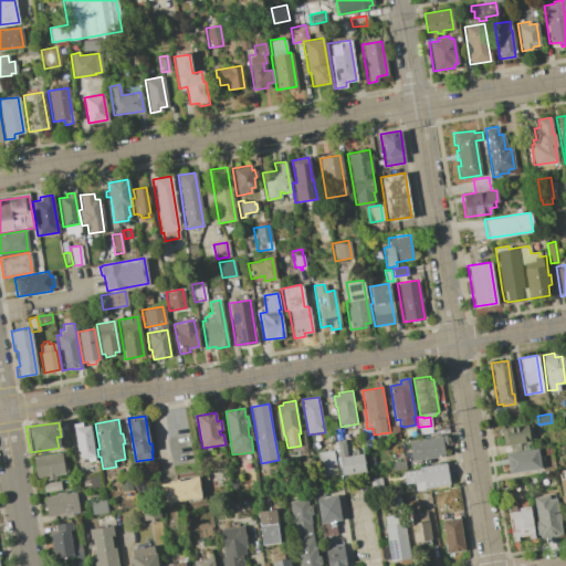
[(74,428),(77,452),(79,452),(80,460),(87,459),(88,461),(95,460),(95,458),(96,457),(92,425),(74,428)]
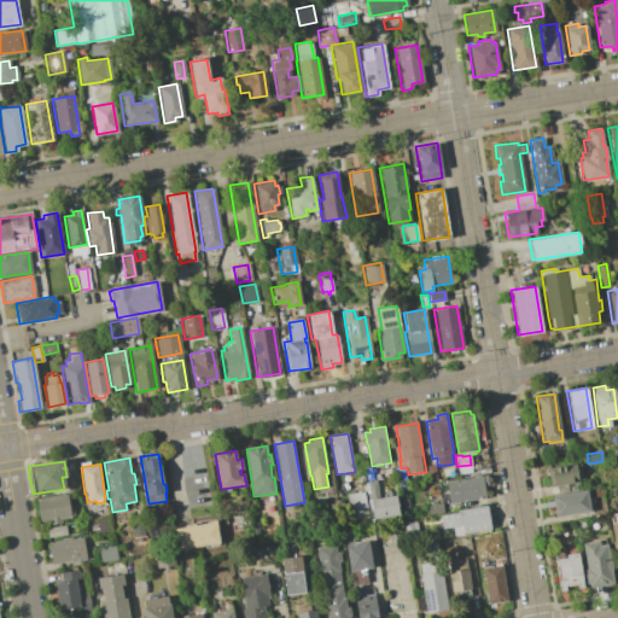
[(575,464),(575,465),(579,465),(582,481),(549,485),(547,468),(575,464)]
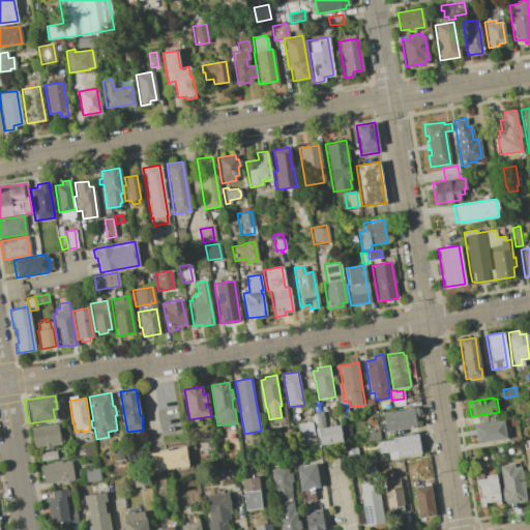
[(393,400),(394,408),(405,406),(404,399),(393,400)]
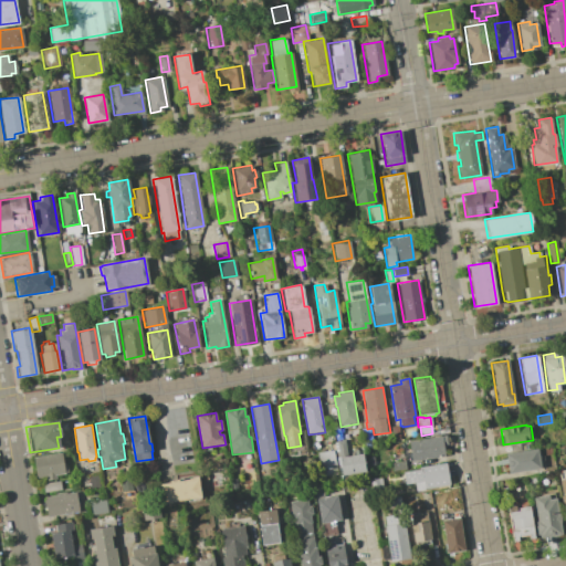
[(360,429),(373,428),(374,442),(363,443),(360,429)]
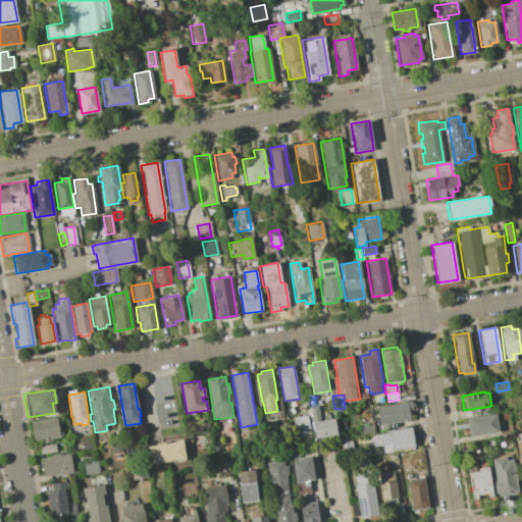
[(377,407),(380,426),(411,421),(409,411),(413,411),(411,402),(377,407)]
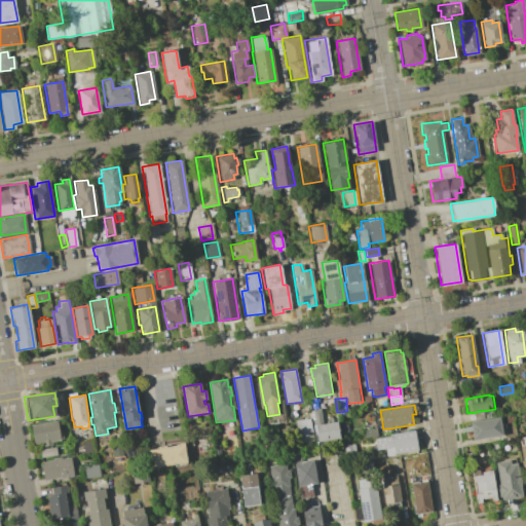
[(310,411),(315,443),(340,439),(337,422),(323,424),(321,409),(310,411)]
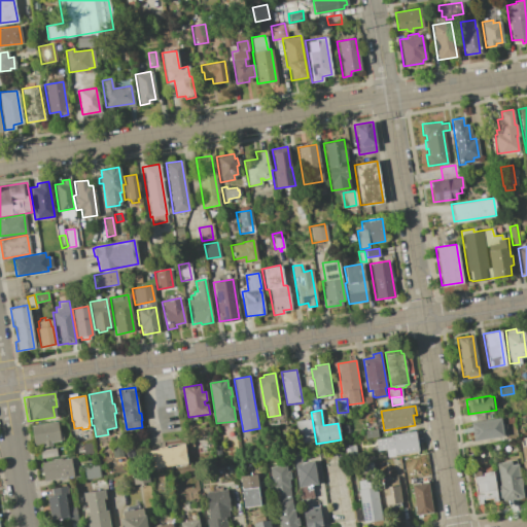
[(500,417),(500,419),(501,419),(502,424),(504,423),(505,427),(502,427),(504,435),(472,440),(470,421),(500,417)]
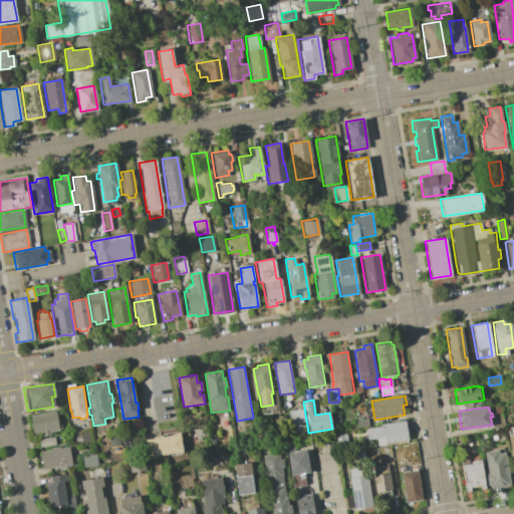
[(288,411),(291,428),(305,426),(303,409),(288,411)]
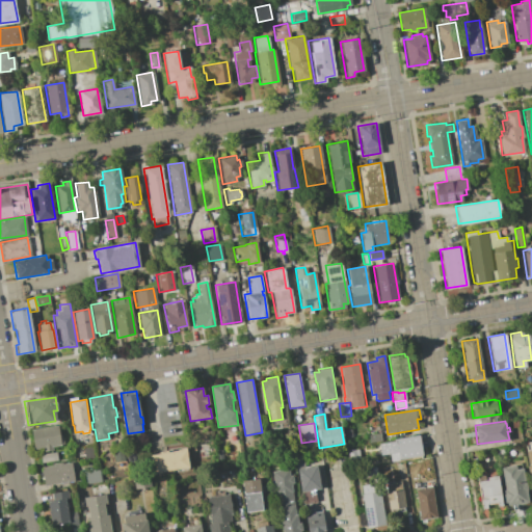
[(32,430),(35,449),(44,448),(45,452),(53,450),(53,448),(61,446),(61,445),(63,445),(62,435),(60,436),(58,426),(32,430)]
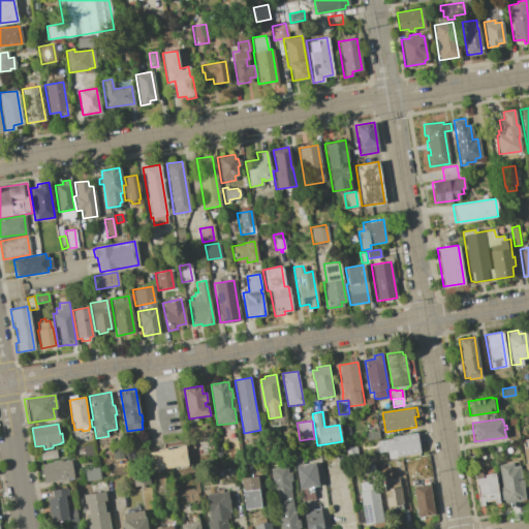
[(377,441),(379,453),(395,450),(396,458),(419,454),(416,433),(394,437),(394,439),(377,441)]
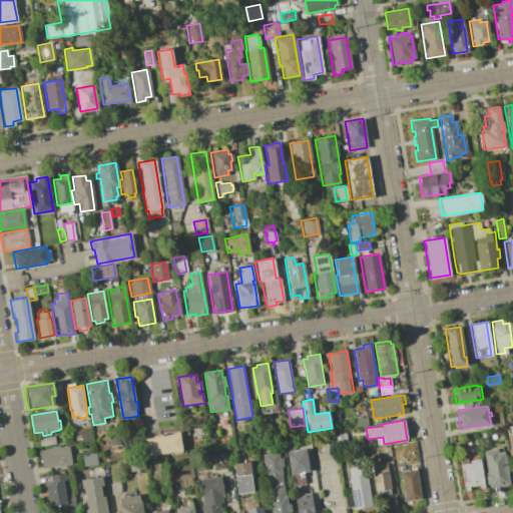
[(144,439),(147,457),(182,451),(179,432),(171,434),(171,435),(162,436),(161,435),(153,436),(154,438),(144,439)]
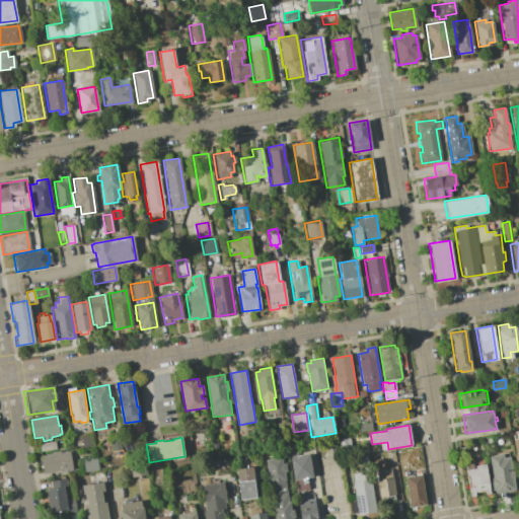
[(110,440),(113,451),(121,450),(119,439),(110,440)]
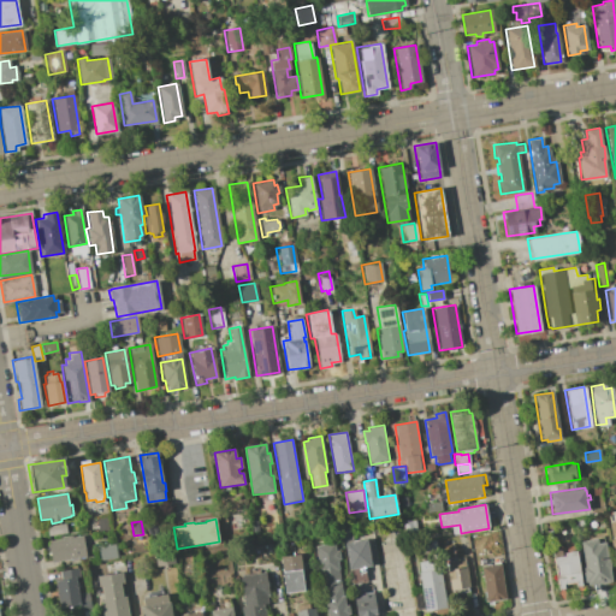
[(47,526),(48,537),(67,534),(66,523),(47,526)]
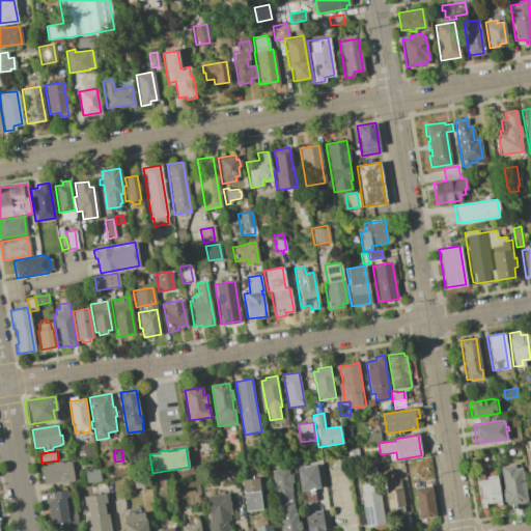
[(43,467),(45,485),(75,480),(72,462),(62,464),(62,462),(53,463),(53,465),(43,467)]
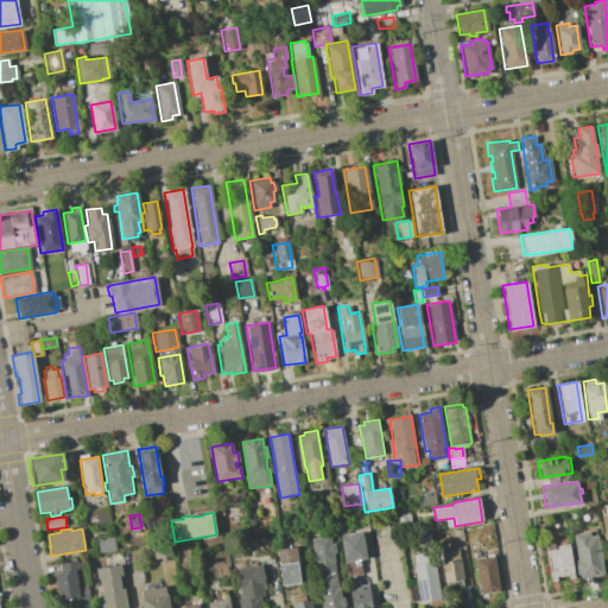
[(341,536),(344,562),(367,558),(363,532),(341,536)]
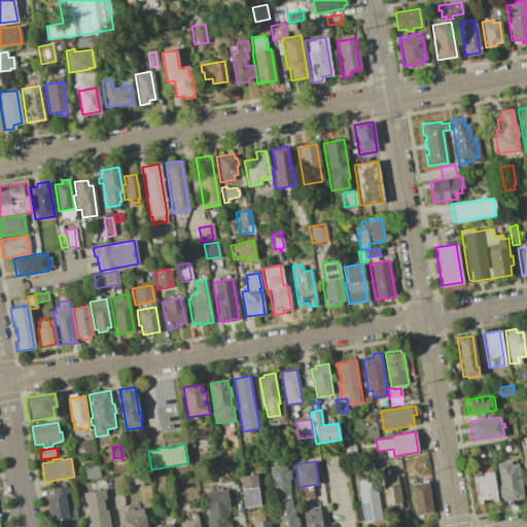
[(510,461),(510,464),(517,463),(522,497),(501,500),(501,497),(498,498),(497,489),(499,488),(496,463),(510,461)]
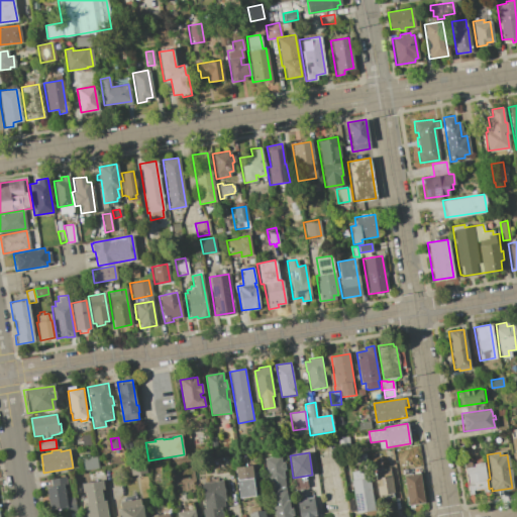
[(81,458),(83,471),(98,468),(96,455),(81,458)]
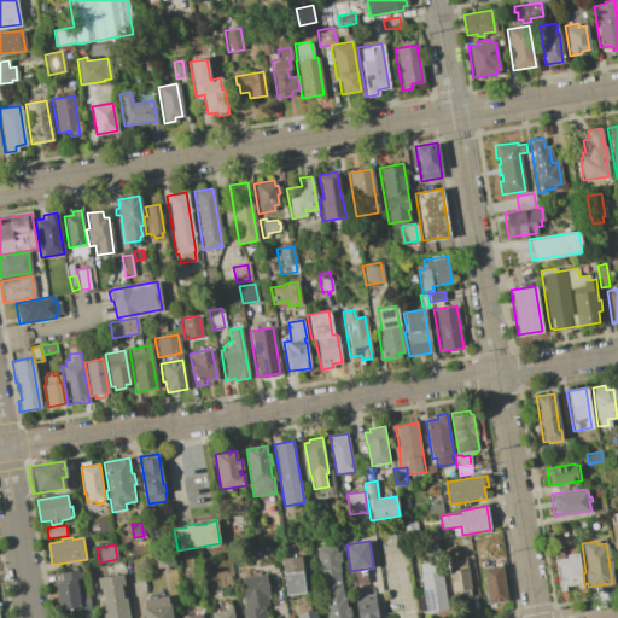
[(316,549),(324,586),(340,582),(338,572),(340,572),(337,555),(334,555),(333,546),(316,549)]
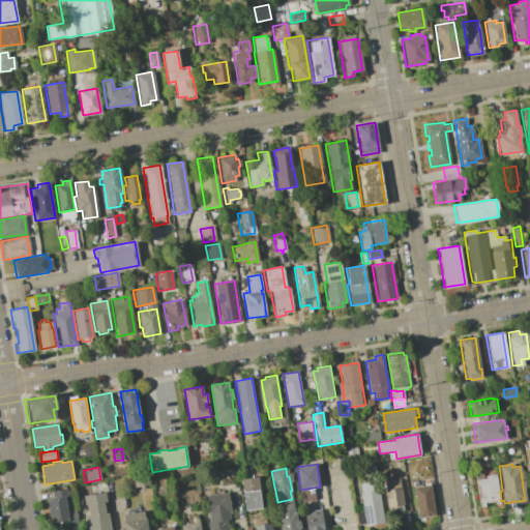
[(133,474),(135,488),(151,484),(149,472),(133,474)]
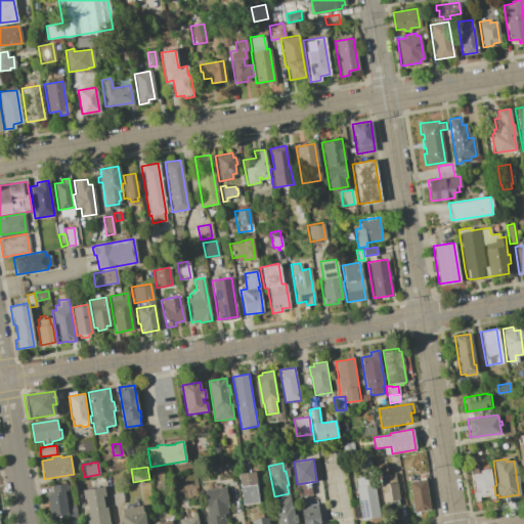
[(479,468),(480,471),(489,469),(493,497),(488,498),(488,494),(478,496),(479,500),(474,501),(469,469),(479,468)]
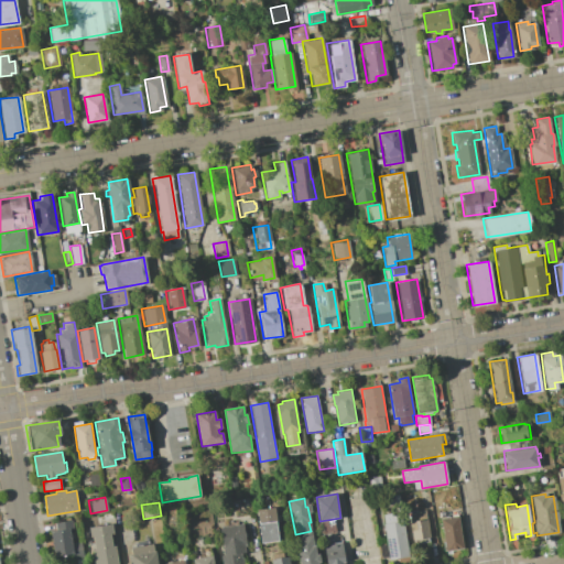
[(257,510),(259,523),(258,523),(260,544),(266,543),(266,545),(271,544),(270,543),(279,542),(273,508),(257,510)]
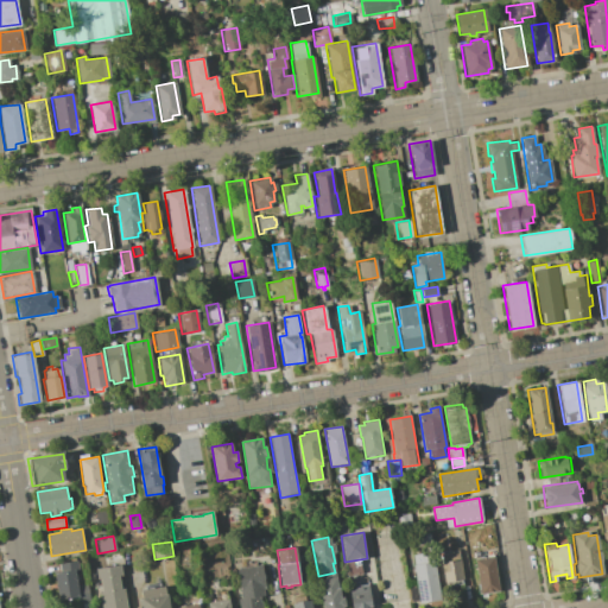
[(442,553),(445,582),(463,580),(458,551),(442,553)]
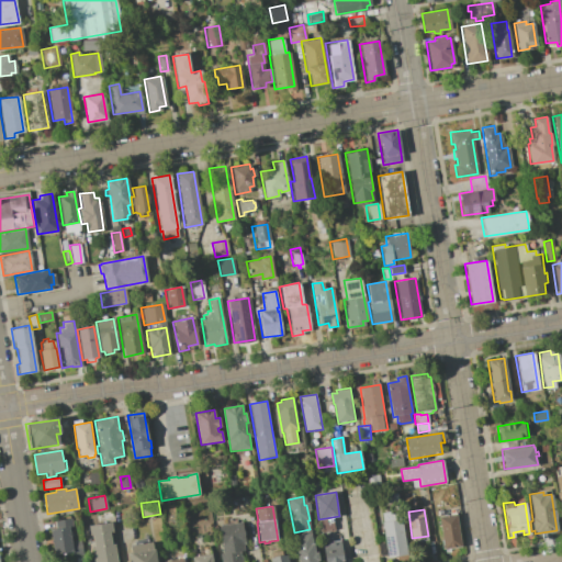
[(382,513),(384,523),(383,524),(389,557),(407,554),(402,521),(401,520),(398,510),(382,513)]
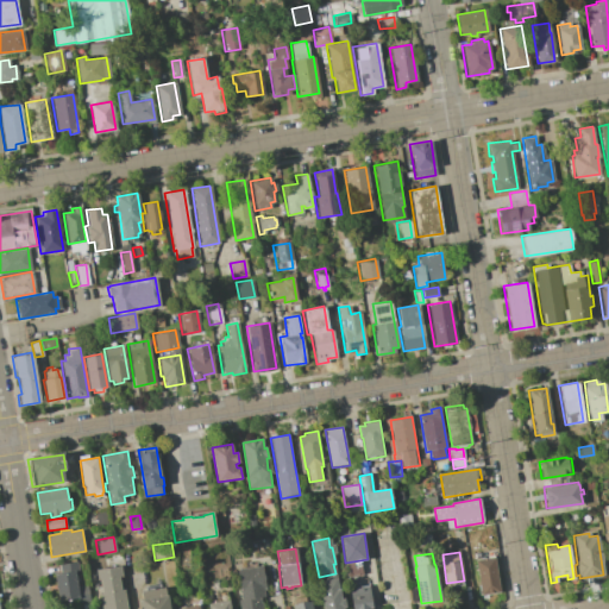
[(477,560),(482,595),(501,592),(495,558),(477,560)]
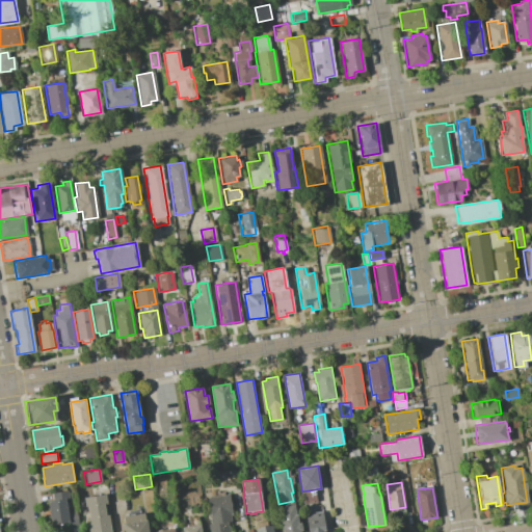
[(48,502),(51,526),(70,523),(67,507),(72,506),(71,498),(64,499),(64,493),(56,494),(57,500),(48,502)]
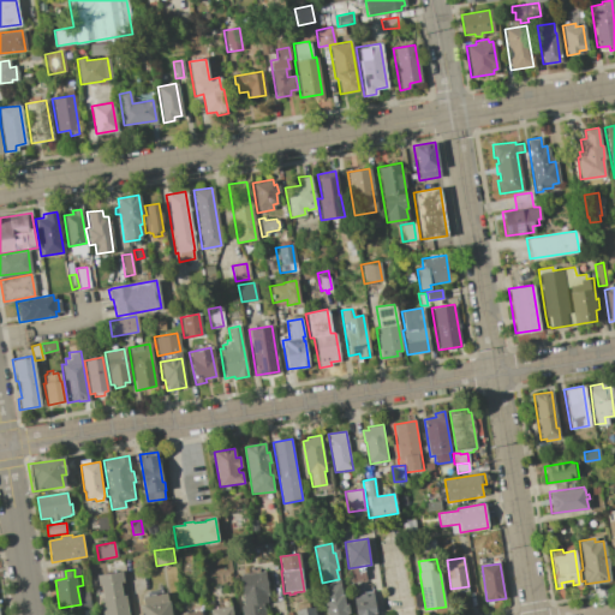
[(102,614),(100,599),(102,599),(101,586),(99,586),(97,575),(123,572),(124,581),(121,583),(124,597),(126,596),(129,614),(102,614)]
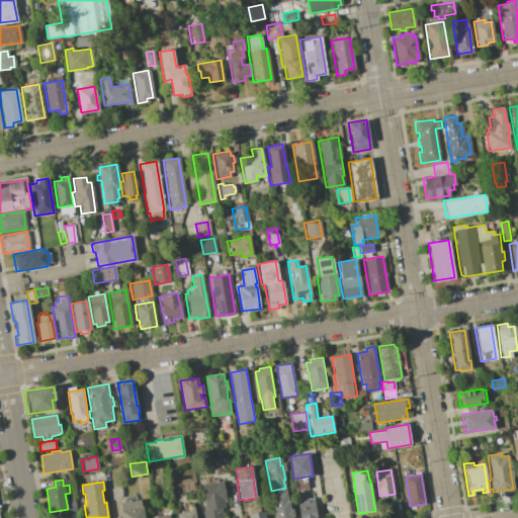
[(202,485),(206,510),(225,507),(224,501),(227,500),(224,482),(202,485)]
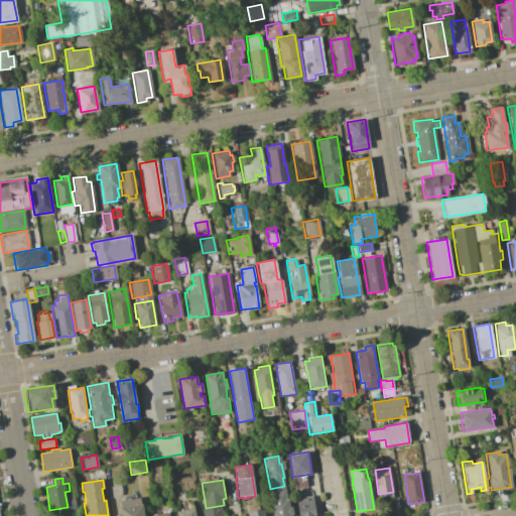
[(273,515),(270,493),(286,490),(289,507),(291,507),(293,515),(290,515),(273,515)]
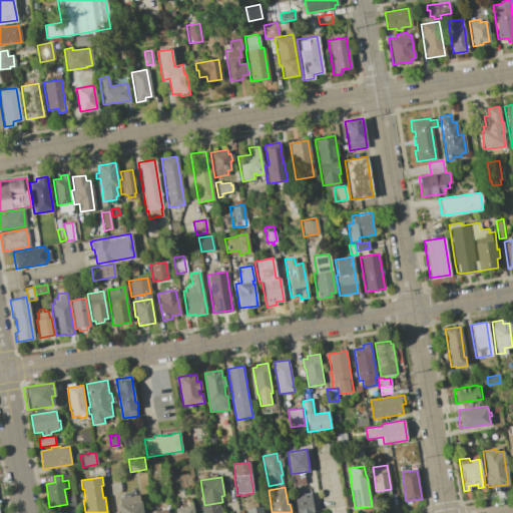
[(297,512),(294,492),(304,491),(304,494),(312,493),(315,512),(310,512),(297,512)]
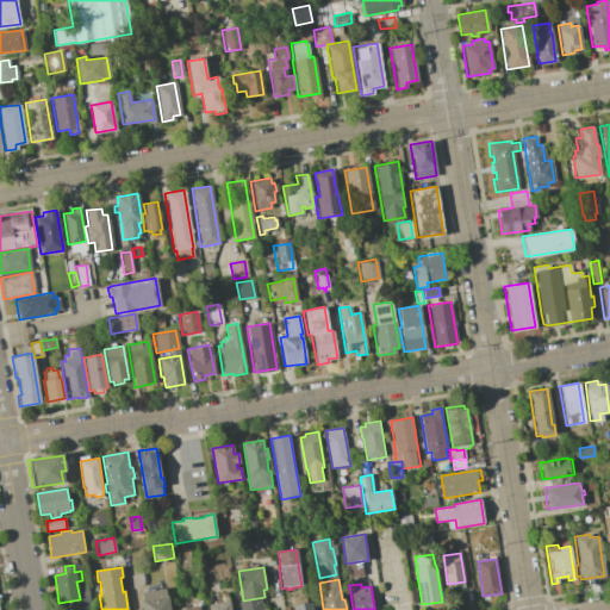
[(169,609),(142,609),(141,601),(142,601),(141,592),(166,589),(167,596),(168,596),(169,609)]
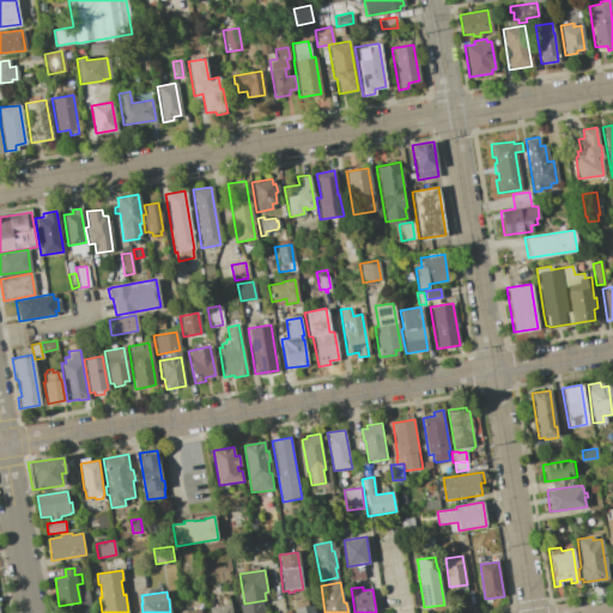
[(241,612),(240,605),(244,604),(262,601),(263,612),(241,612)]
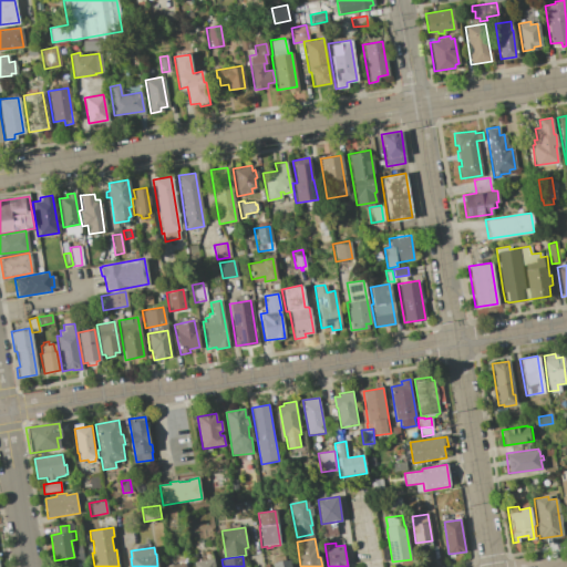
[(290,559),(291,566),(272,566),(272,563),(274,563),(272,558),(284,556),(285,560),(290,559)]
